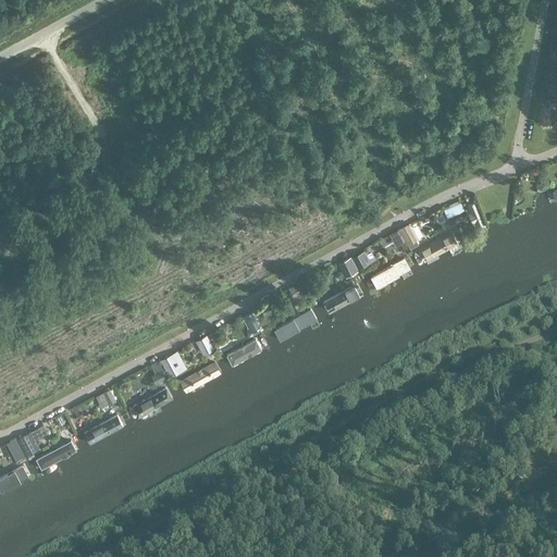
[(479,201),(468,206),(471,213),(470,213),(473,222),(485,218),(479,201)]
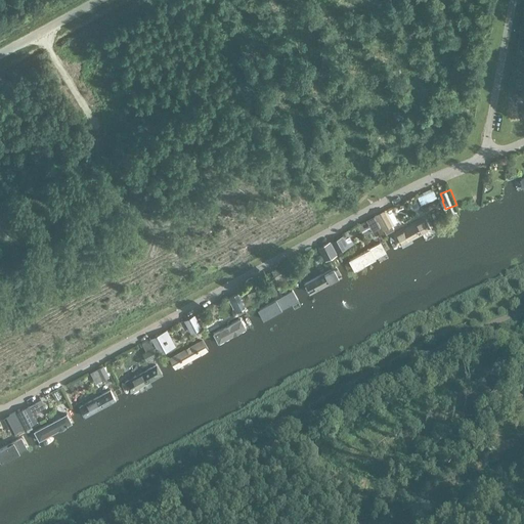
[(385,210),(376,215),(384,229),(393,224),(385,210)]
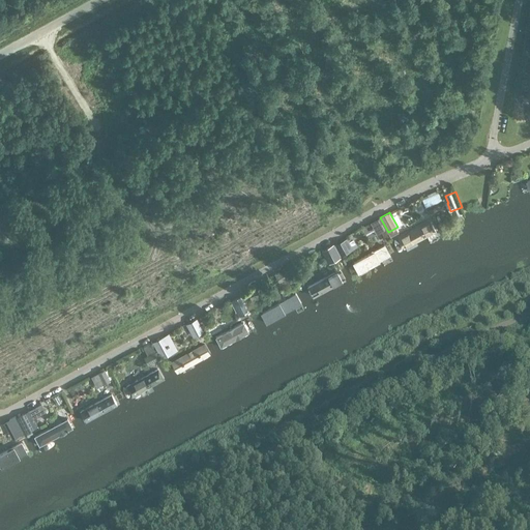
[(432,221),(396,238),(403,251),(437,232),(432,221)]
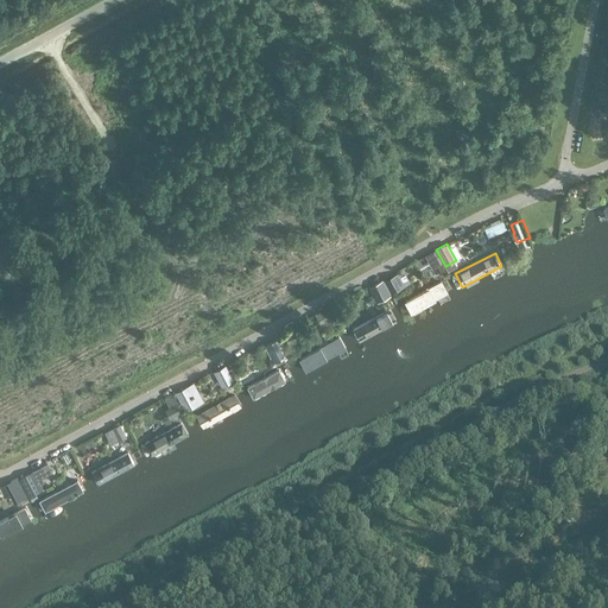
[(398,273),(405,285),(410,283),(403,270),(398,273)]
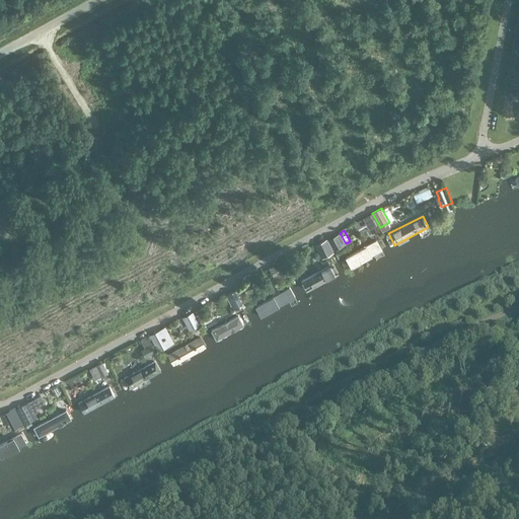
[(341,246),(335,235),(328,239),(335,249),(341,246)]
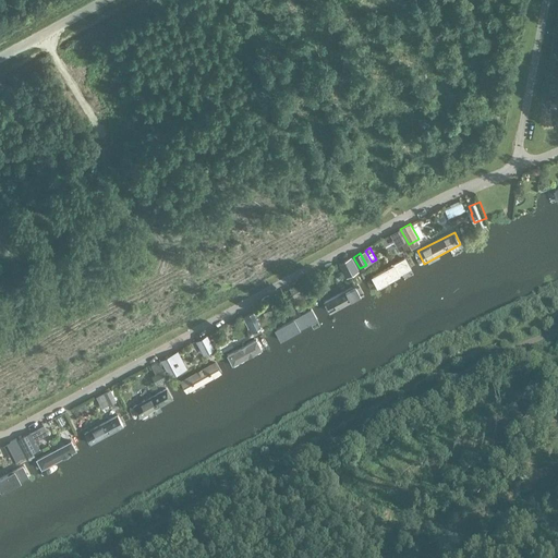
[(344,261),(351,273),(358,269),(351,257),(344,261)]
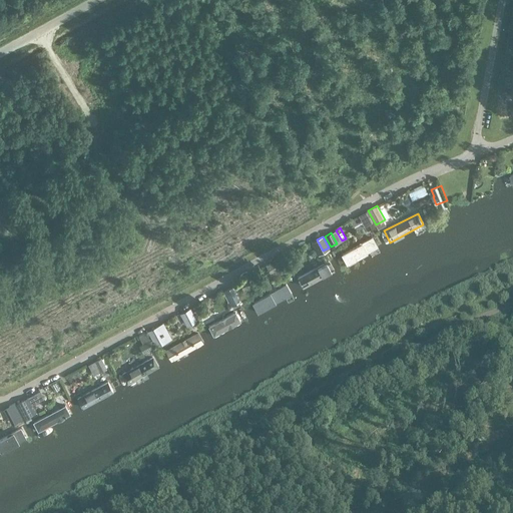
[(373,238),(342,254),(348,266),(379,248),(373,238)]
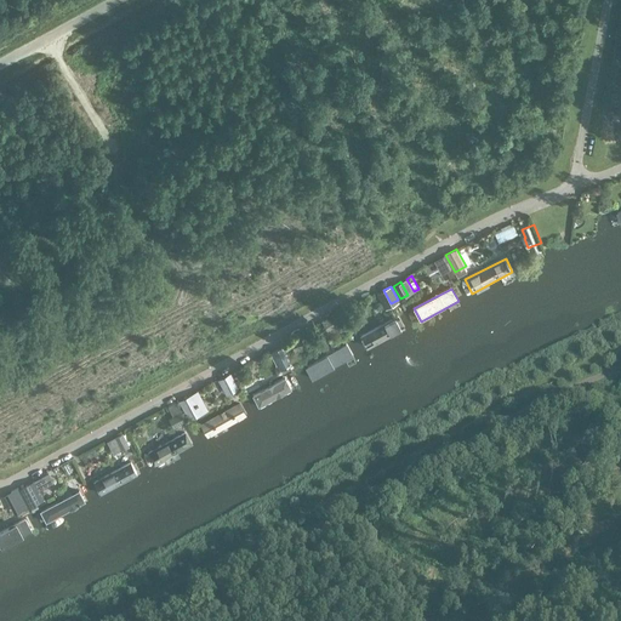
[(398,315),(359,337),(366,352),(405,330),(398,315)]
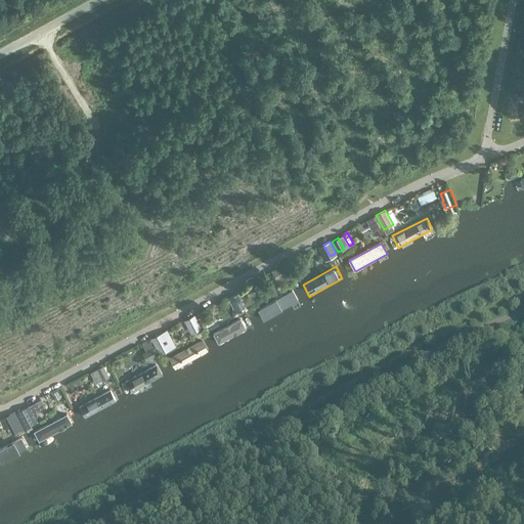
[(284,267),(272,273),(275,278),(287,272),(284,267)]
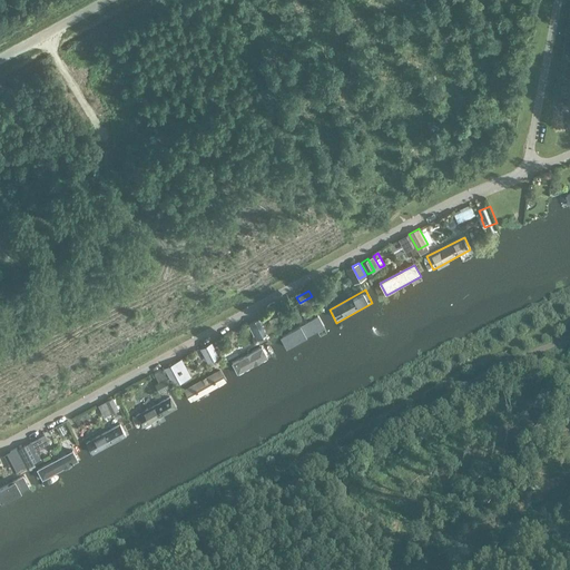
[(318,315),(278,337),(286,350),(325,327),(318,315)]
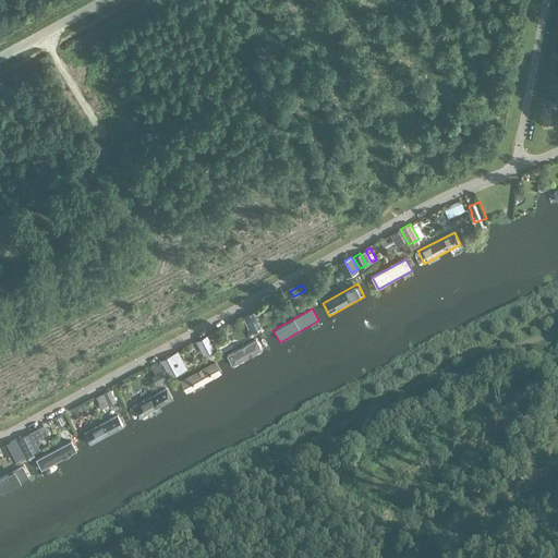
[(243,317),(250,329),(256,325),(250,313),(243,317)]
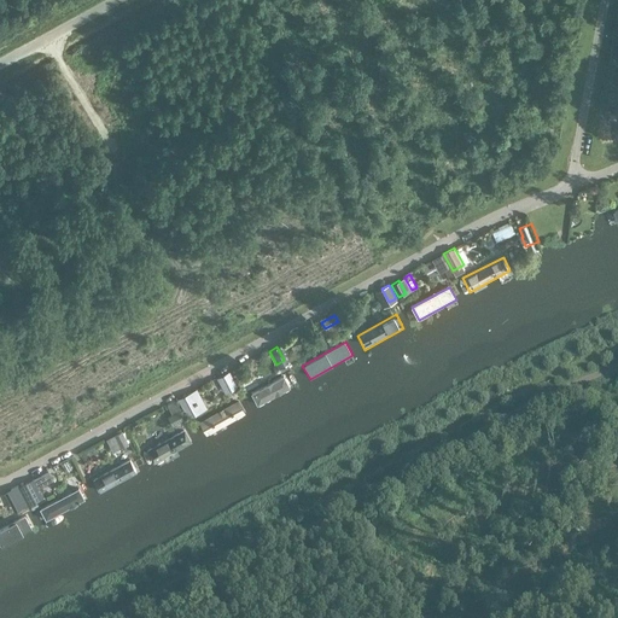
[(235,373),(234,375),(242,378),(244,372),(237,368),(235,373)]
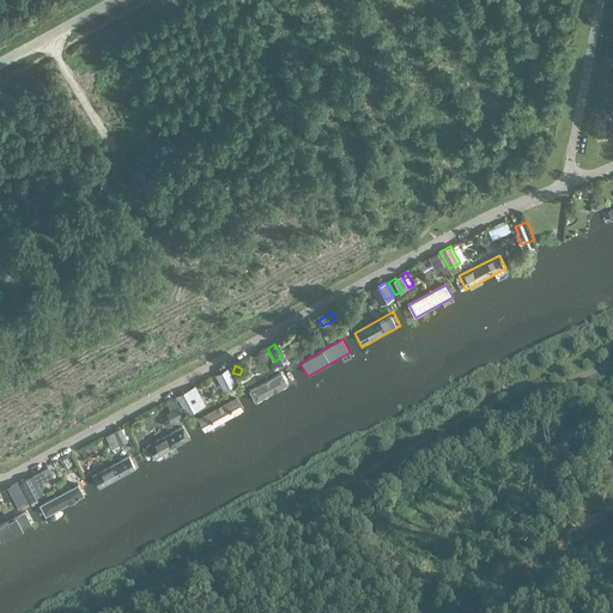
[(218,375),(223,383),(231,378),(228,370),(218,375)]
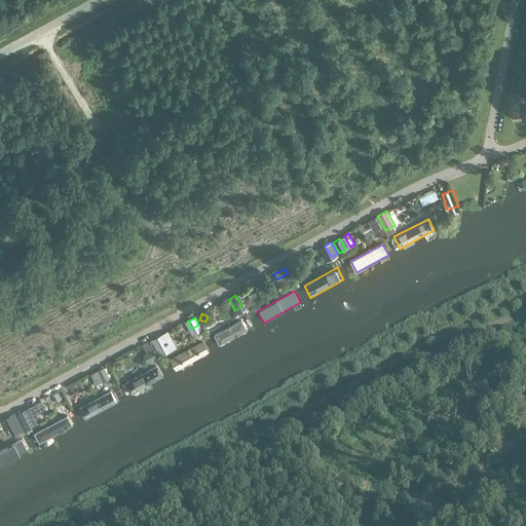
[(243,320),(213,336),(219,347),(250,331),(243,320)]
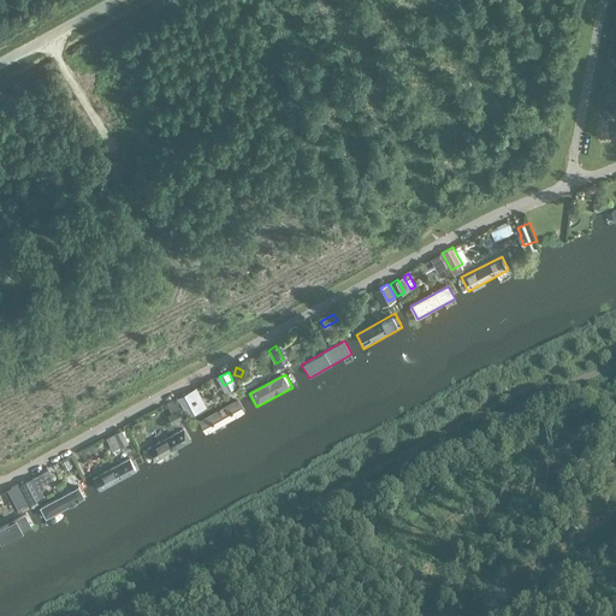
[(190,391),(178,398),(188,416),(200,409),(190,391)]
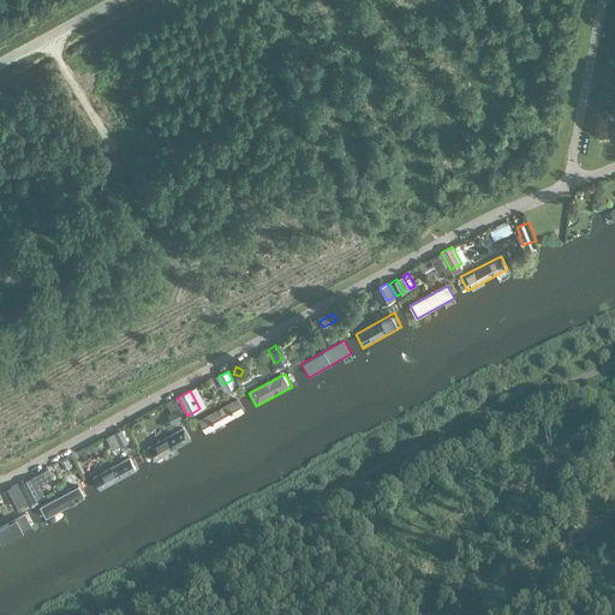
[(236,400),(198,419),(206,431),(243,412),(236,400)]
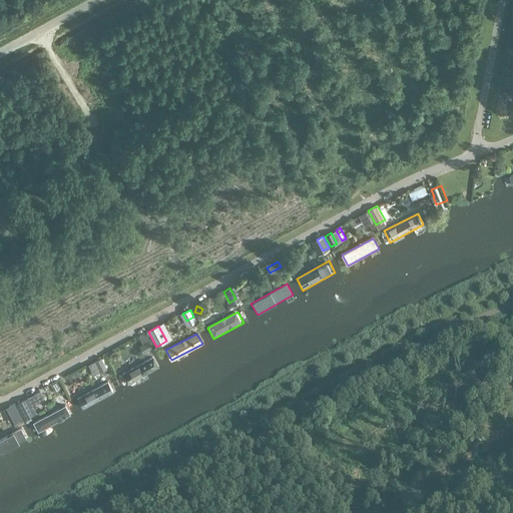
[(150,341),(142,345),(139,347),(143,353),(153,347),(150,341)]
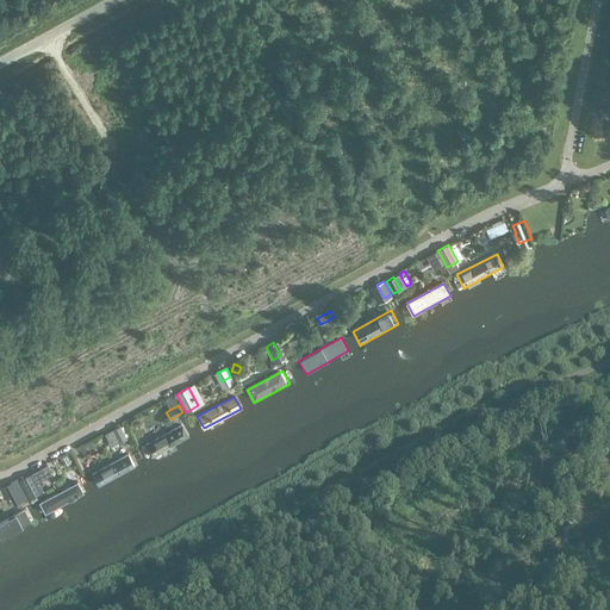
[(120,425),(113,429),(119,442),(126,437),(120,425)]
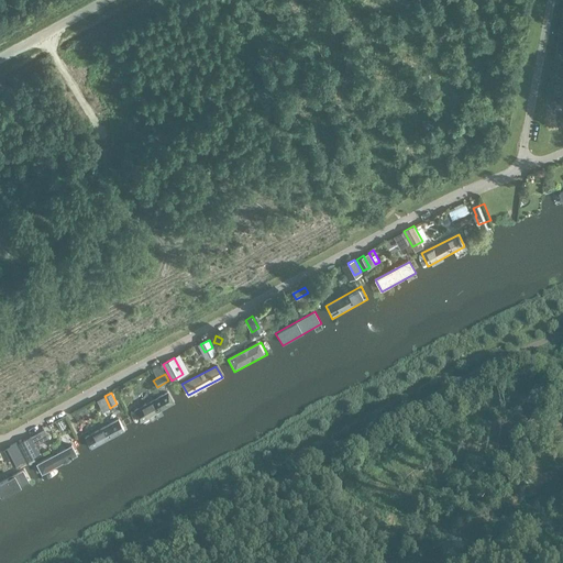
[(169,393),(133,410),(139,422),(175,405),(169,393)]
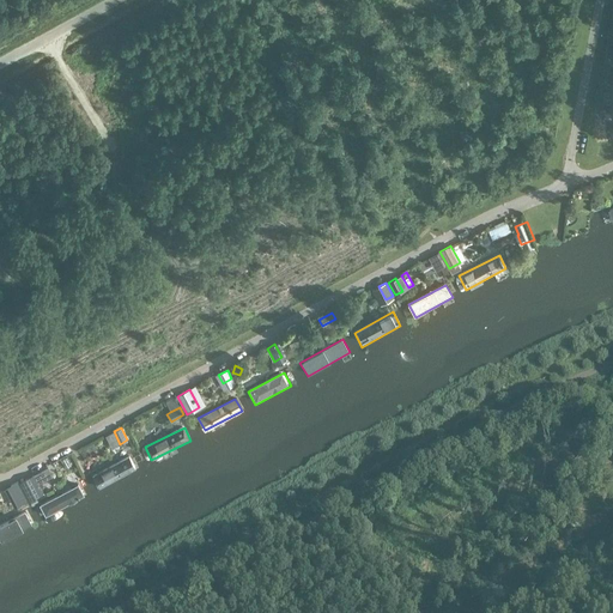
[(133,455),(93,477),(101,490),(140,468),(133,455)]
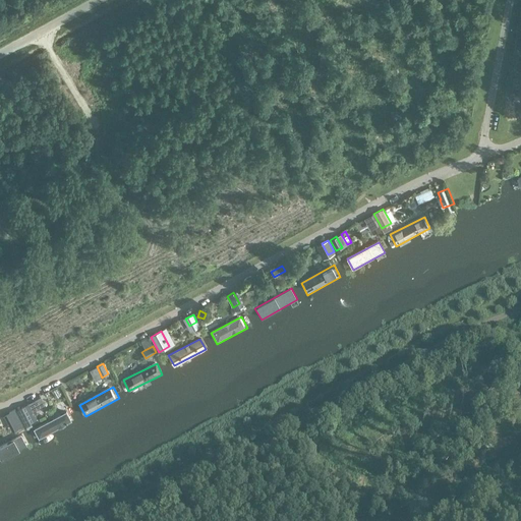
[(29,403),(22,406),(29,417),(34,414),(29,403)]
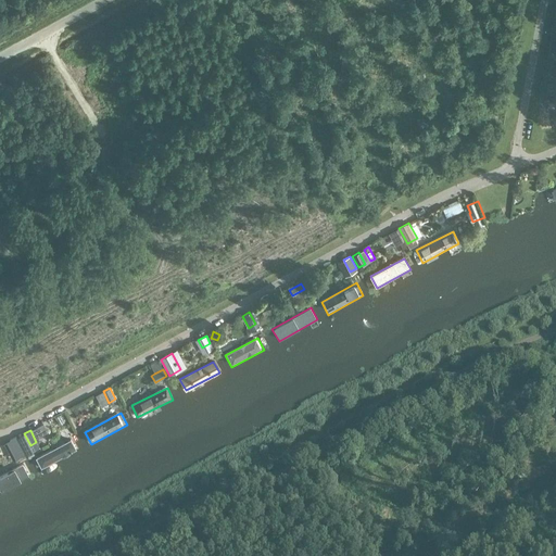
[(14,455),(21,452),(14,440),(8,443),(14,455)]
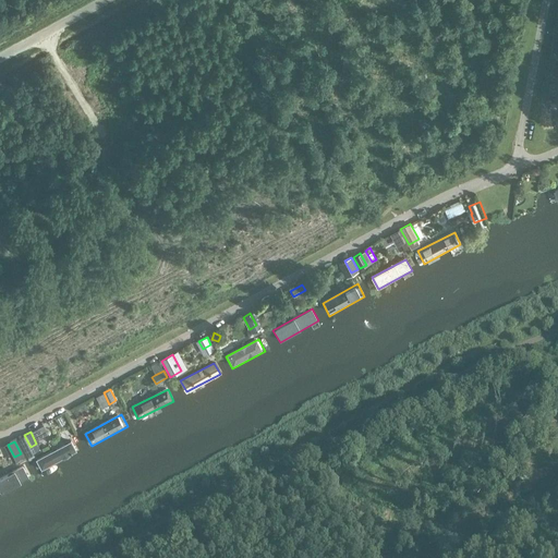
[(71,441),(36,460),(43,472),(77,452),(71,441)]
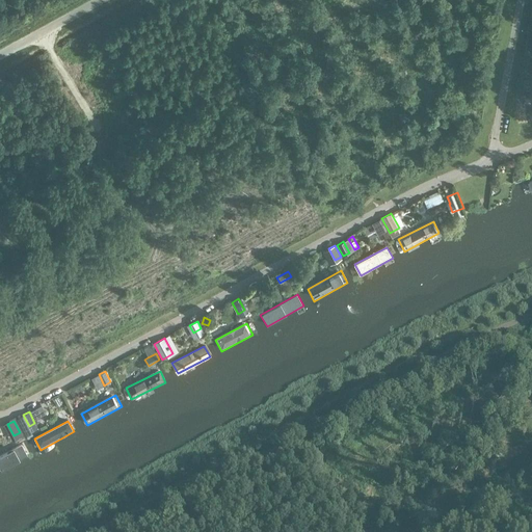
[(24,446),(0,455),(0,470),(29,457),(24,446)]
